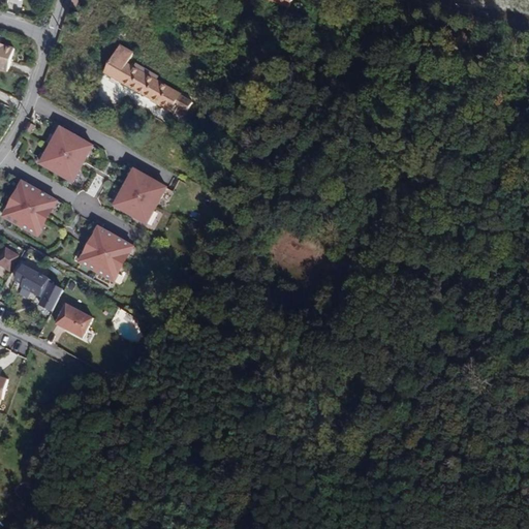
[(0,65),(8,68),(13,48),(3,44),(2,47),(0,45),(0,65)]
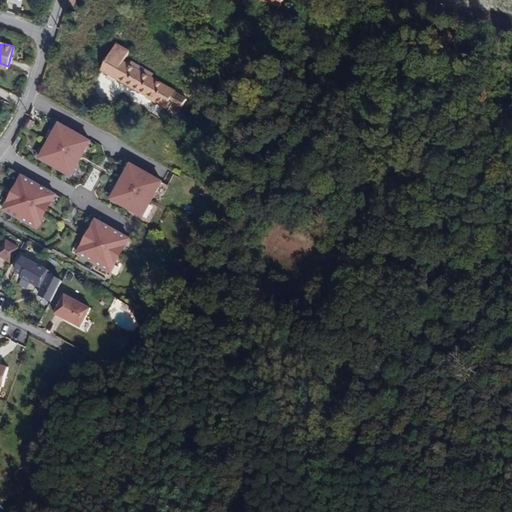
[(147,97),(168,109),(178,93),(127,64),(133,52),(120,44),(104,71),(148,96),(147,97)]
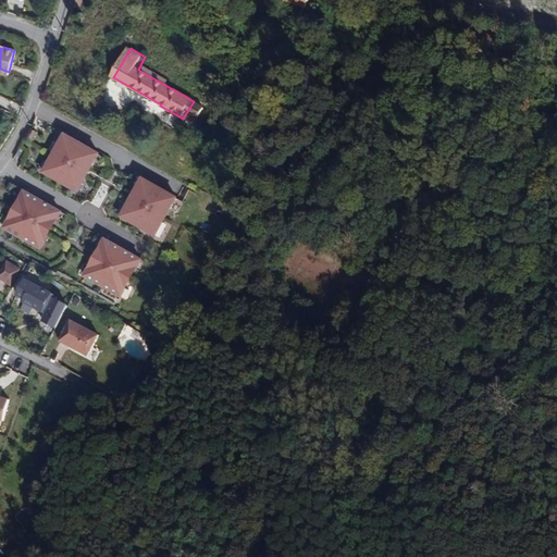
[(60,132),(38,172),(76,193),(98,152),(60,132)]
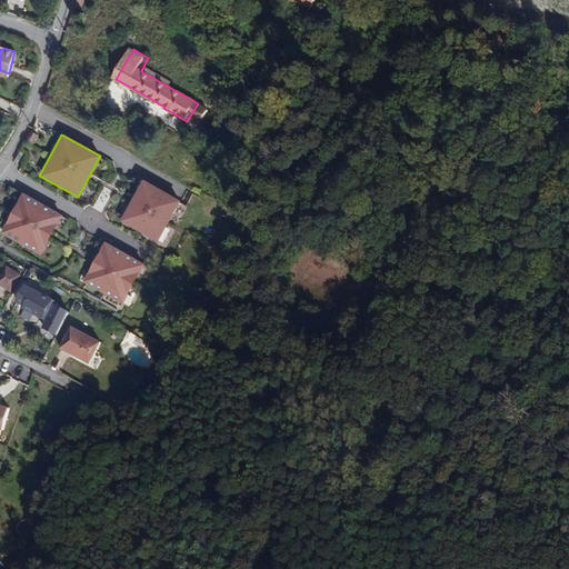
[(158,241),(180,199),(140,179),(119,222),(158,241)]
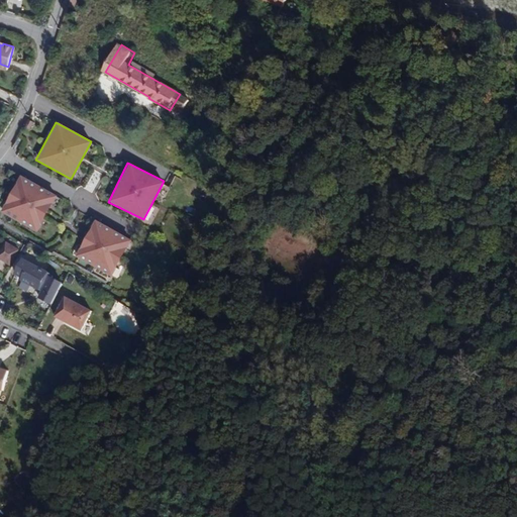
[(94,170),(85,189),(93,193),(102,174),(94,170)]
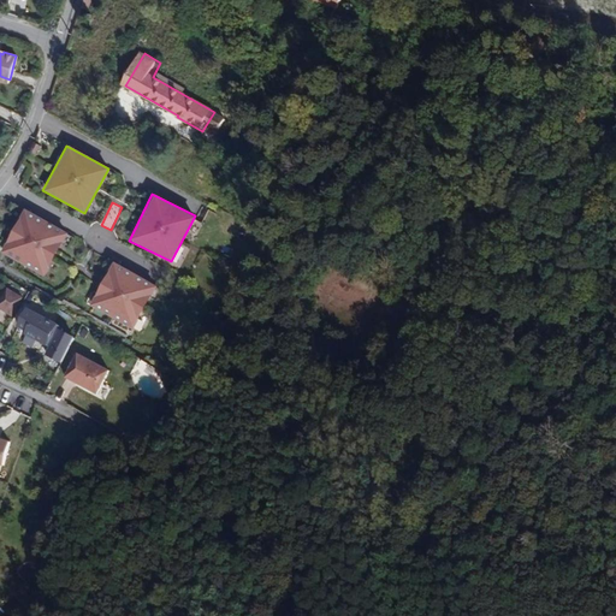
[(22,208),(0,250),(0,253),(45,276),(66,231),(22,208)]
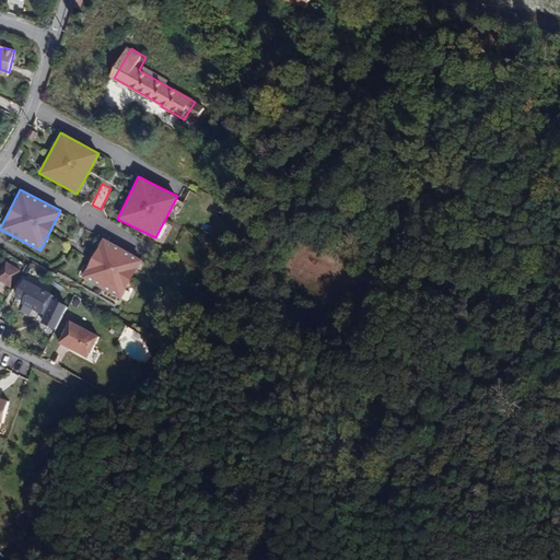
[(80,278),(121,299),(141,258),(100,237),(80,278)]
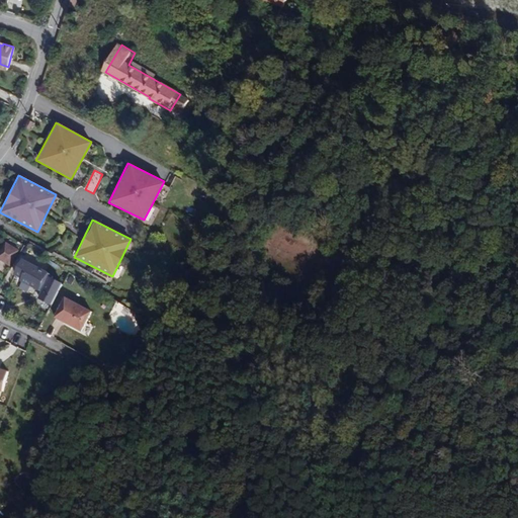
[(0,254),(0,258),(11,264),(18,250),(5,243),(0,254)]
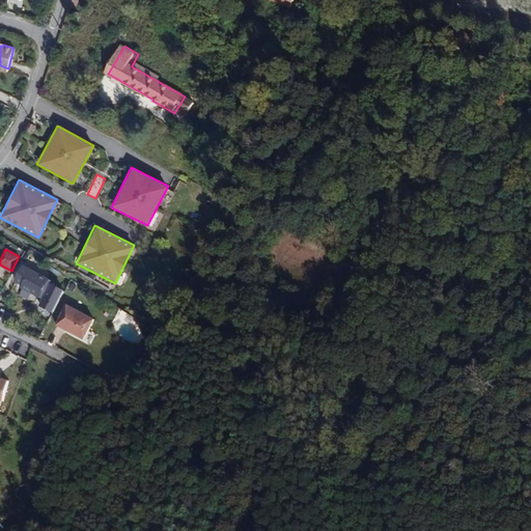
[(19,267),(10,284),(40,298),(36,307),(52,314),(64,287),(19,267)]
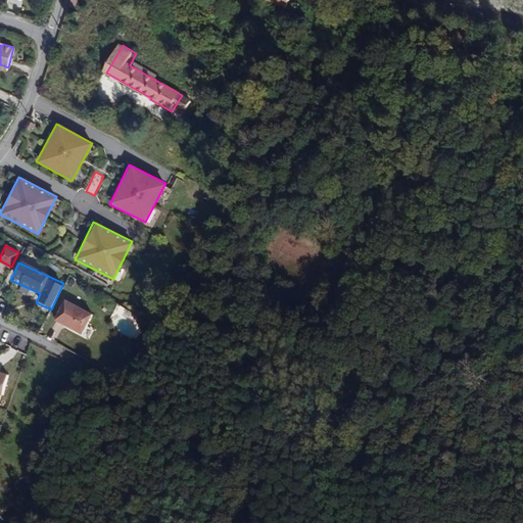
[(55,308),(83,322),(93,301),(65,288),(55,308)]
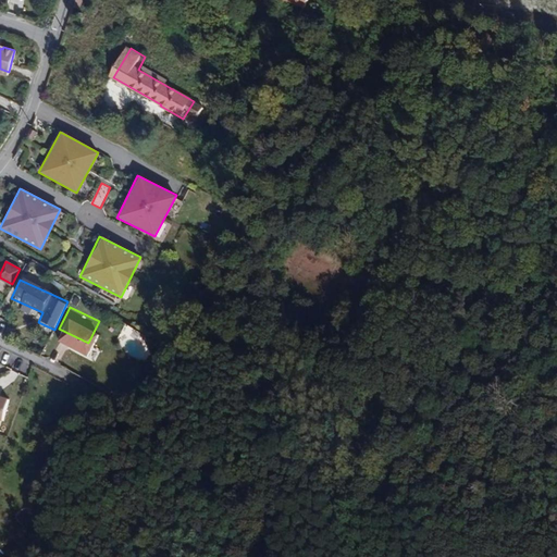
[(0,395),(0,420),(3,422),(10,398),(0,395)]
